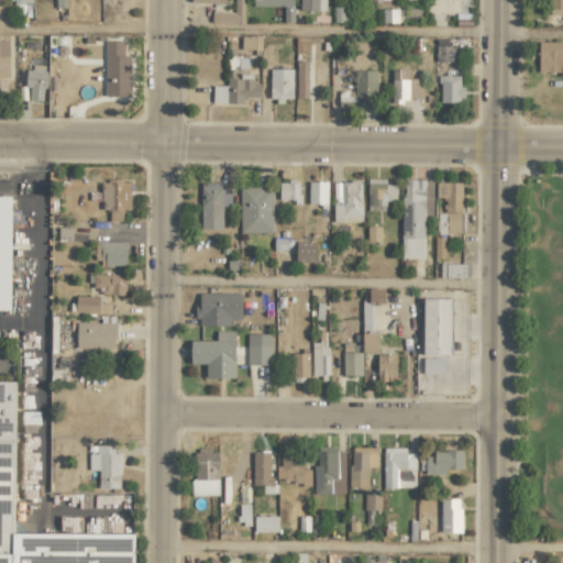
[(243,24),(243,0),(194,0),(195,3),(225,3),(224,0),(233,0),(234,12),(211,12),(211,24),(243,24)]
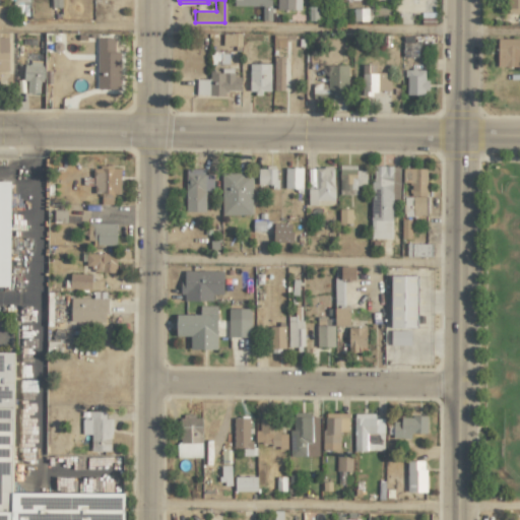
[(233,0),(234,5),(262,6),(262,13),(270,13),(270,0),(233,0)]
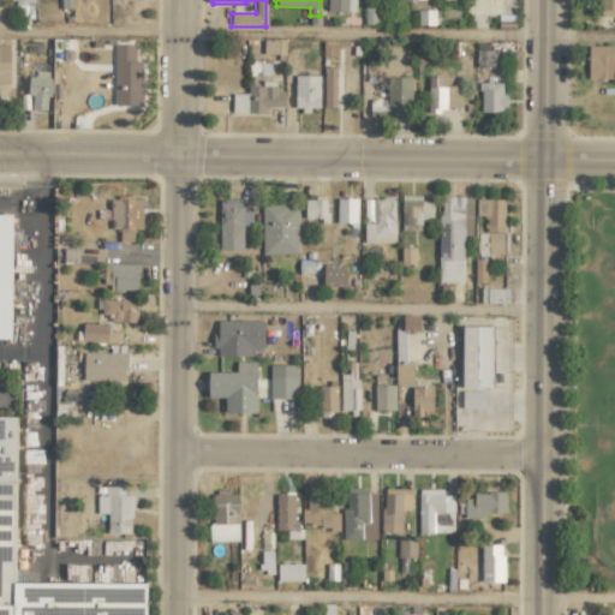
[(356,11),(356,0),(327,0),(328,12),(356,11)]
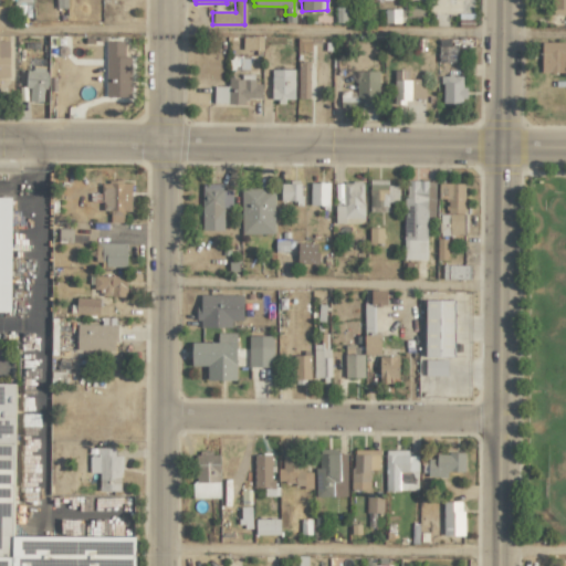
[(565,0),(553,0),(554,13),(565,13),(565,0)]
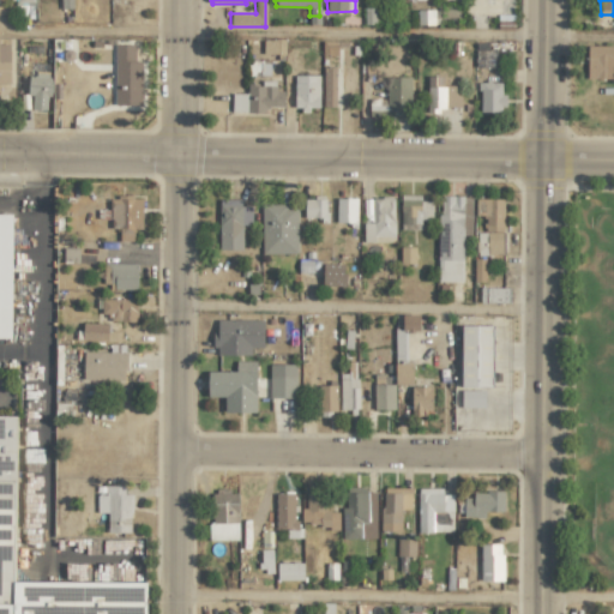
[(140,61),(134,61),(134,44),(114,44),(115,106),(142,104),(140,61)]
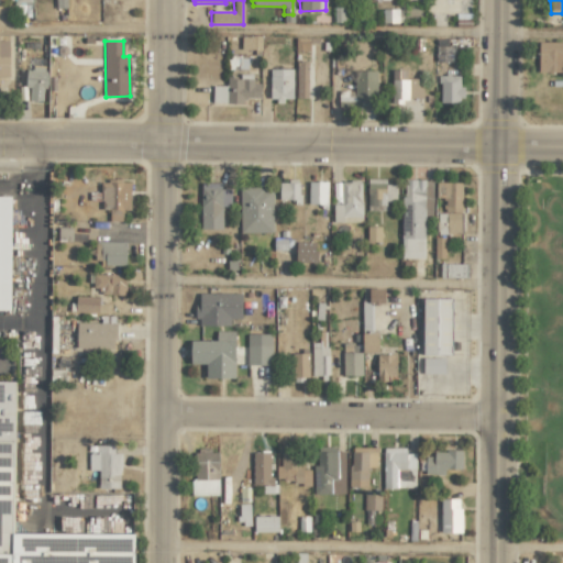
[(539,73),(562,72),(562,42),(538,42),(539,73)]
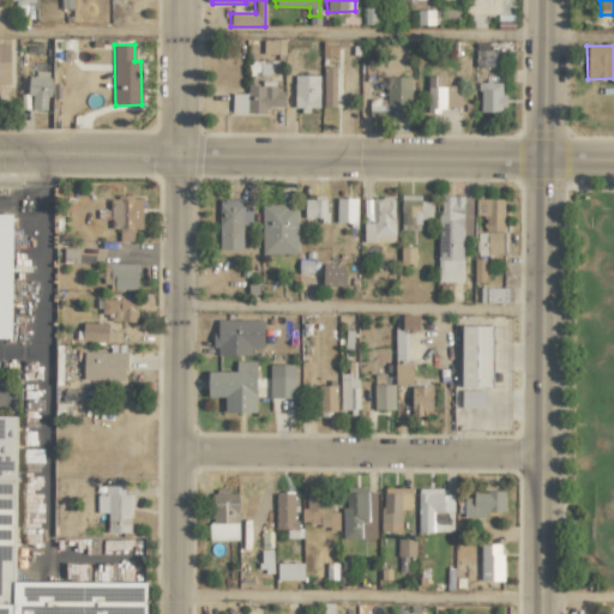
[(493,59),(480,58),(480,53),(477,52),(475,65),(492,67),(493,59)]
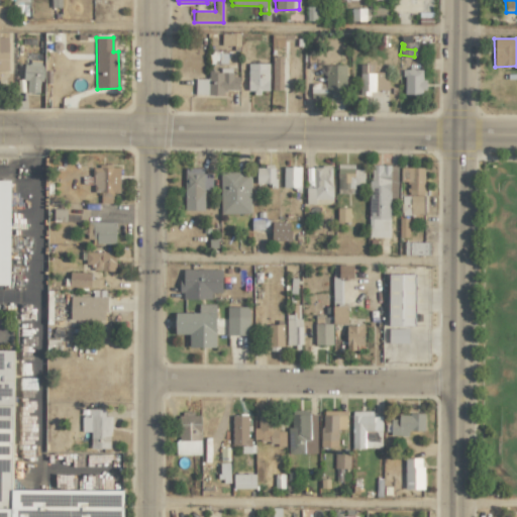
[(272,90),(282,90),(283,57),(273,57),(272,90)]
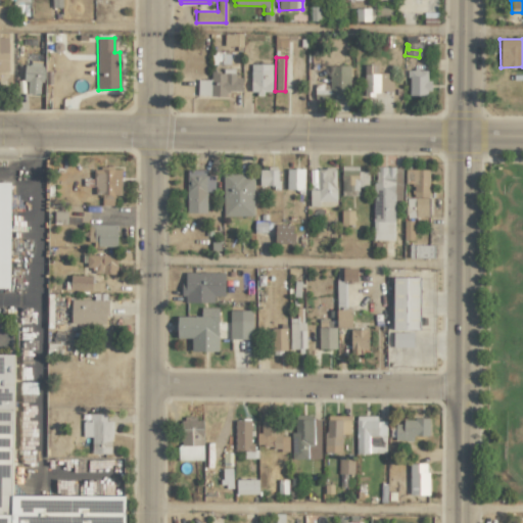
[(272,63),(250,64),(251,93),(272,93),(272,63)]
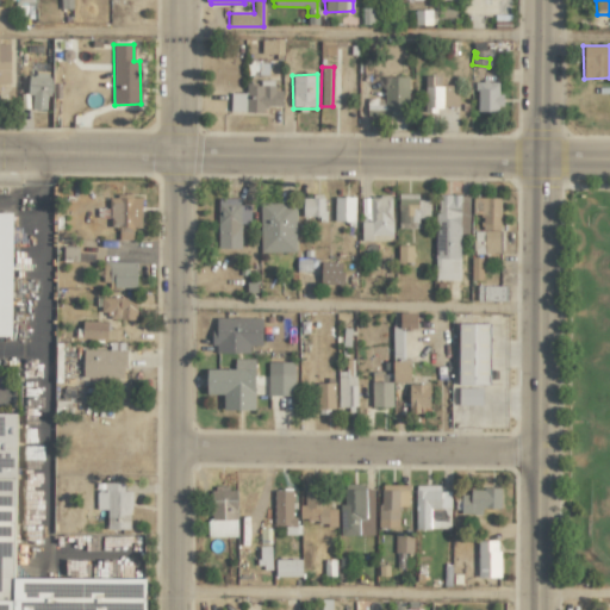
[(440,76),(424,75),(423,109),(458,110),(458,86),(440,85),(440,76)]
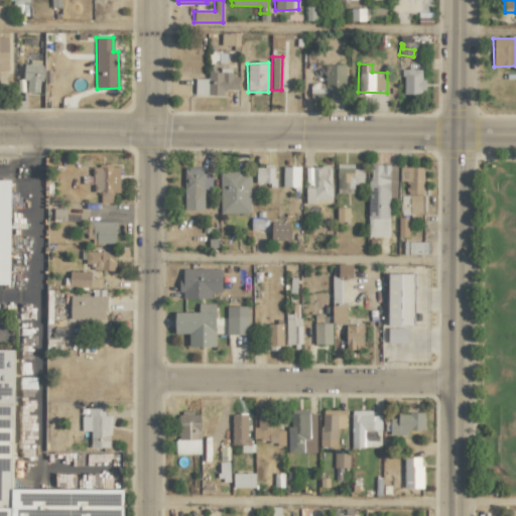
[(43,82),(43,65),(23,65),(23,81),(26,81),(26,93),(38,93),(39,82),(43,82)]
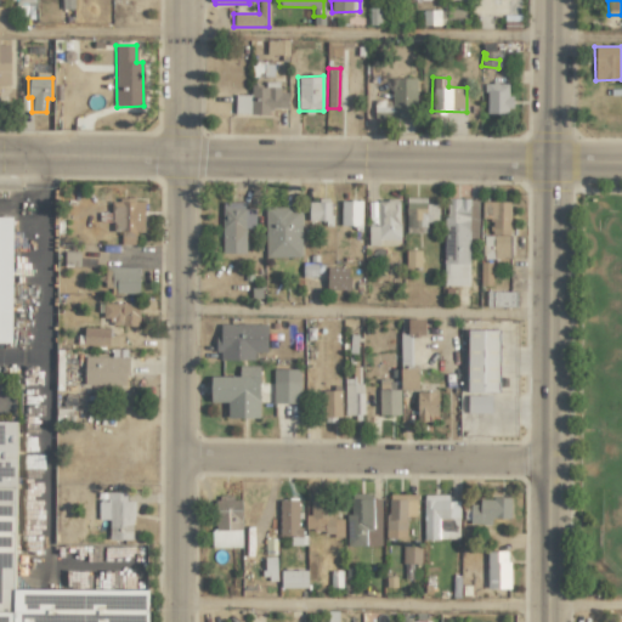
[(417,78),(393,78),(391,117),(416,118),(417,78)]
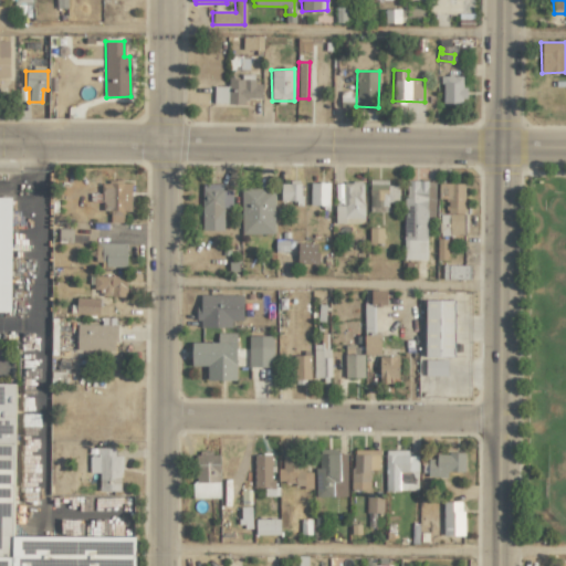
[(463,75),(441,76),(442,104),(464,103),(463,75)]
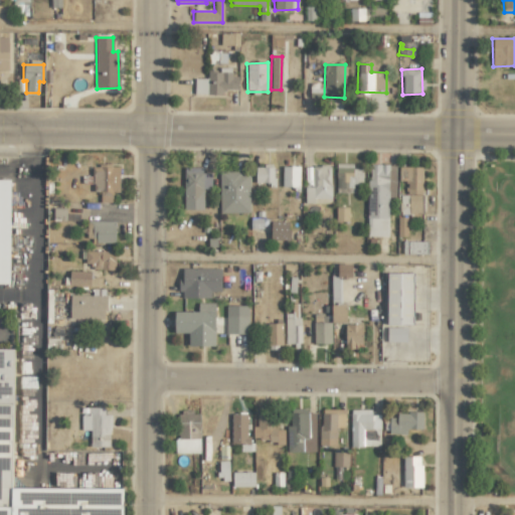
[(224,95),(224,90),(237,90),(237,70),(220,70),(207,70),(207,78),(194,78),(194,95),(224,95)]
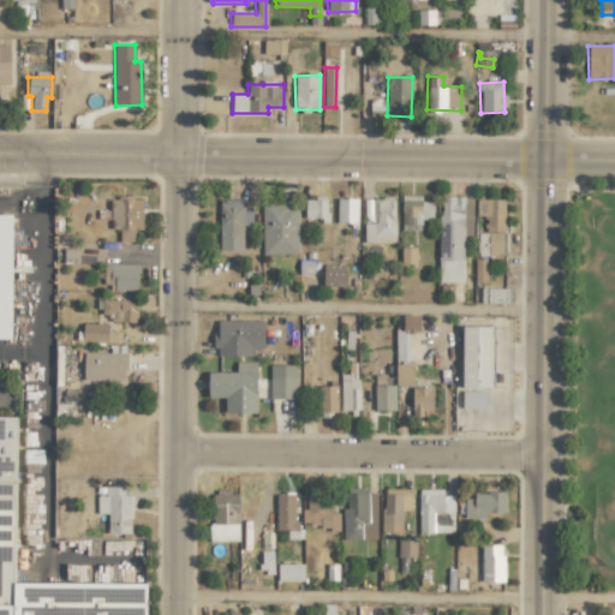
[(433,220),(433,202),(421,201),(422,195),(401,195),(400,231),(421,231),(421,220),(433,220)]
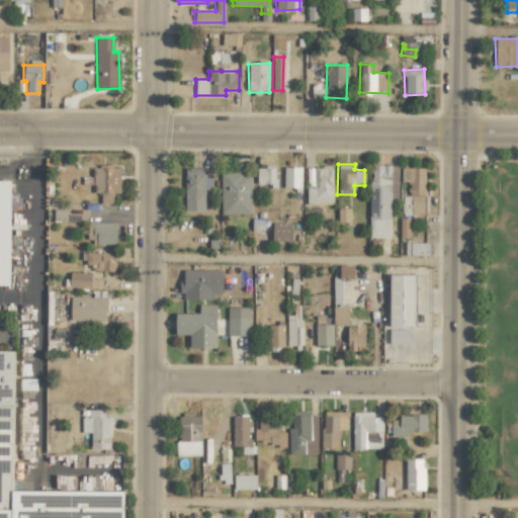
[(390,238),(391,198),(398,198),(398,166),(369,165),(369,238),(390,238)]
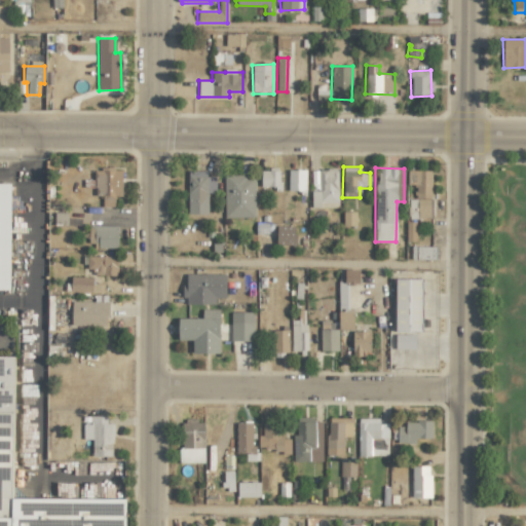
[(95,168),(95,195),(103,195),(102,207),(114,207),(114,196),(122,196),(122,170),(95,168)]
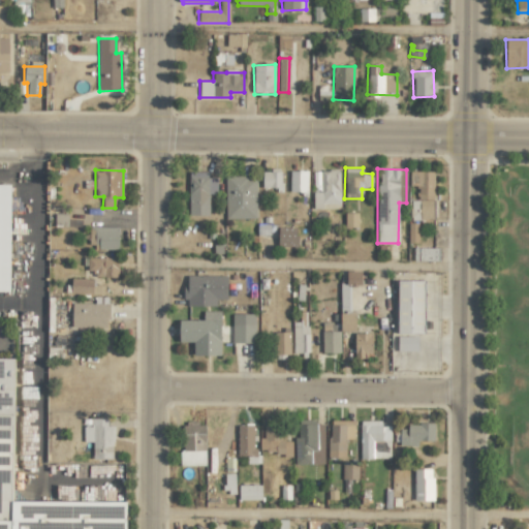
[(289,191),(307,192),(308,170),(289,170),(289,191)]
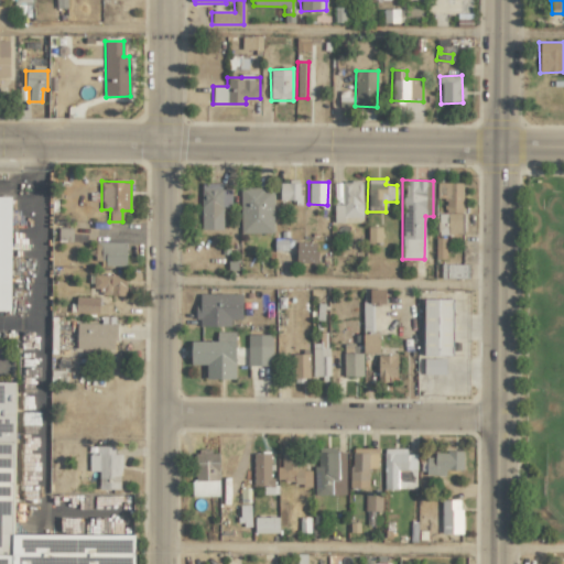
[(335,223),(344,221),(344,218),(362,217),(361,182),(334,182),(335,223)]
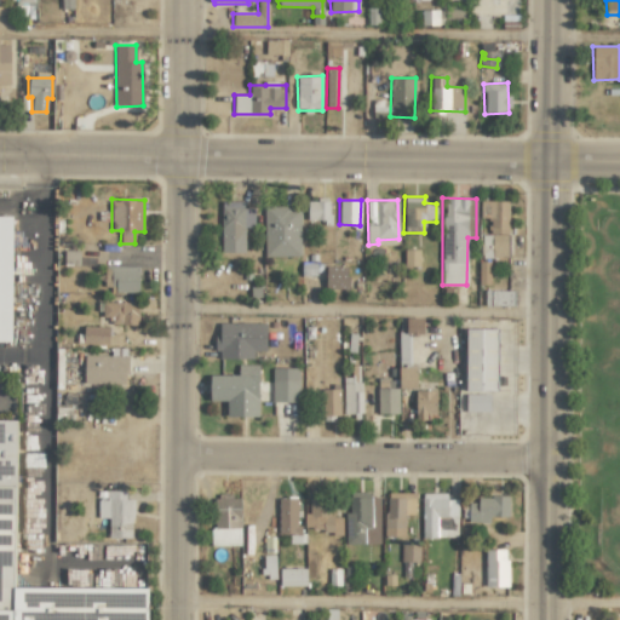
[(220,252),(245,252),(246,228),(253,228),(254,208),(244,208),(244,201),(222,201),(220,252)]
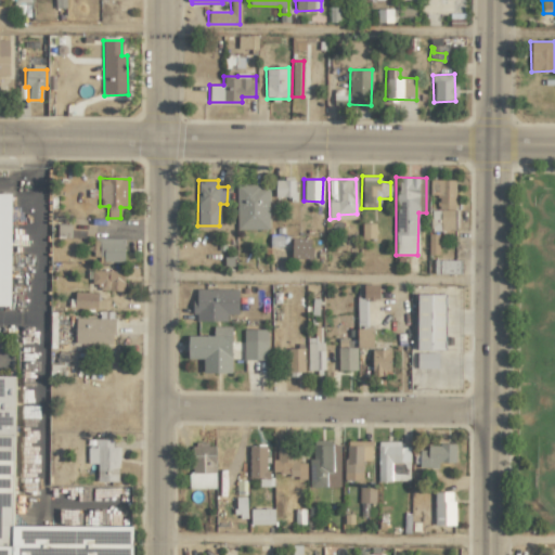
[(274,196),(295,197),(295,181),(275,180),(274,196)]
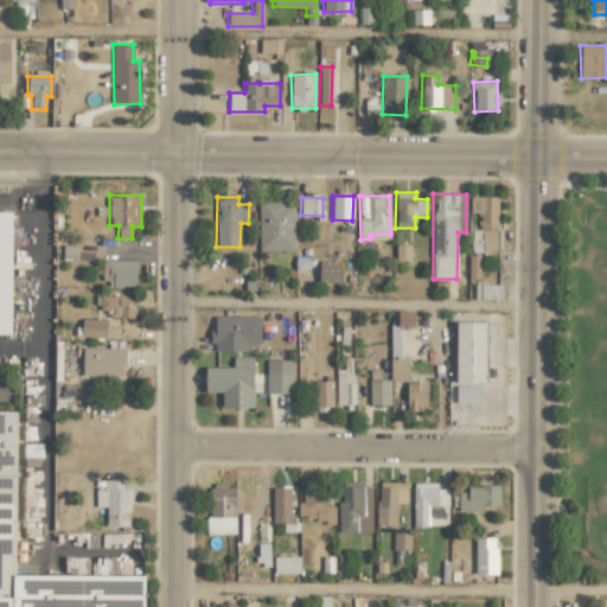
[(498,228),(498,197),(471,197),(471,213),(479,213),(479,228),(498,228)]
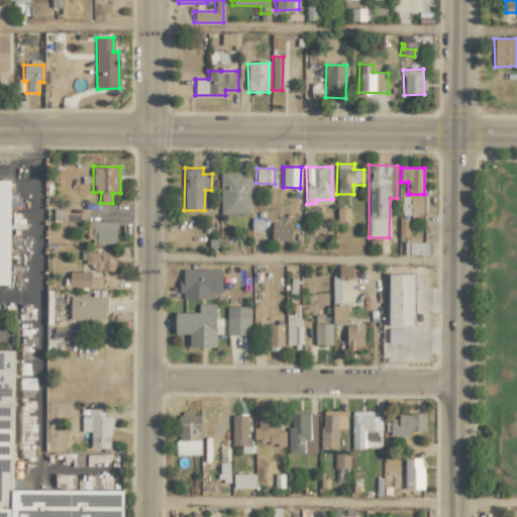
[(219,173),(220,214),(250,213),(250,172),(219,173)]
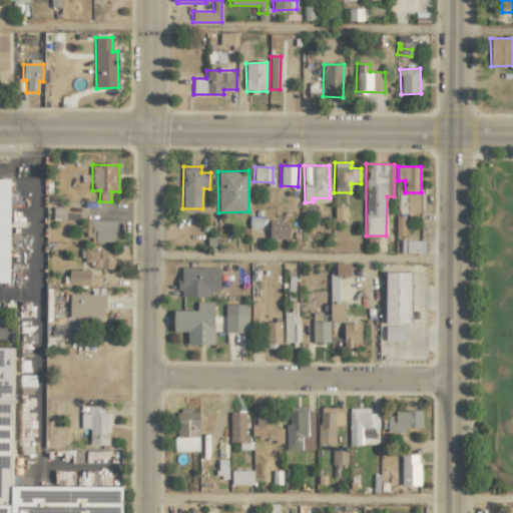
[(11,179),(0,178),(0,283),(9,284),(11,179)]
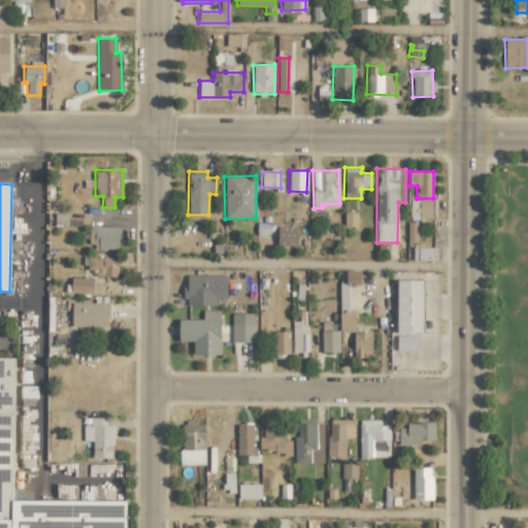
[(431,220),(432,200),(410,200),(409,220),(431,220)]
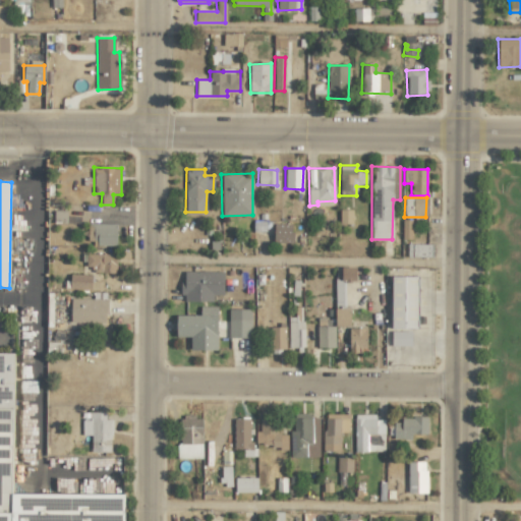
[(339,224),(352,224),(352,210),(340,210),(339,224)]
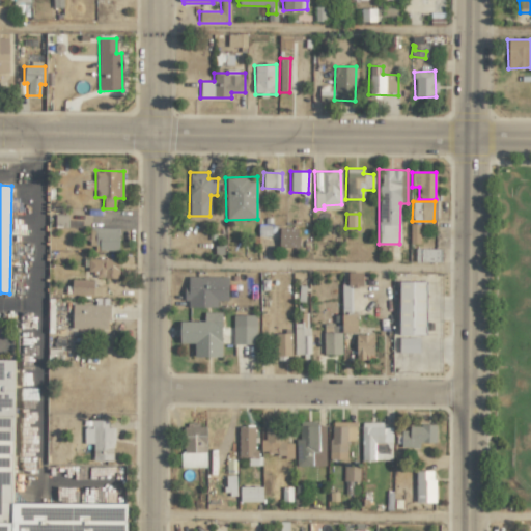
[(118,250),(118,228),(89,228),(89,249),(118,250)]
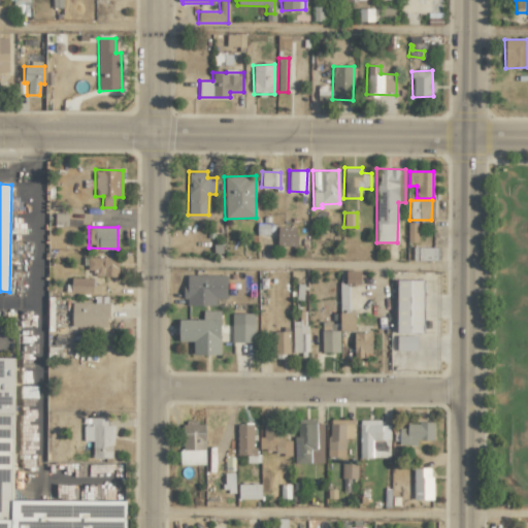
[(277,245),(297,246),(297,227),(277,227),(277,245)]
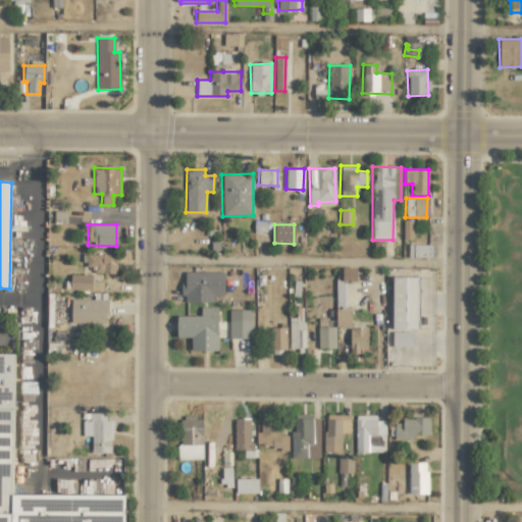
[(433,257),(433,245),(408,245),(408,257),(433,257)]
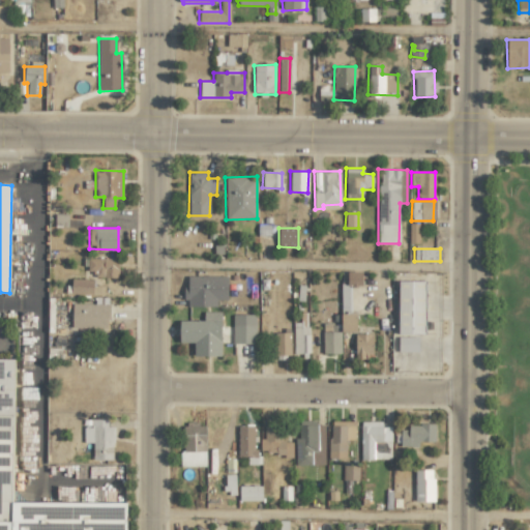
[(118,277),(118,259),(88,258),(88,271),(96,271),(95,277),(118,277)]
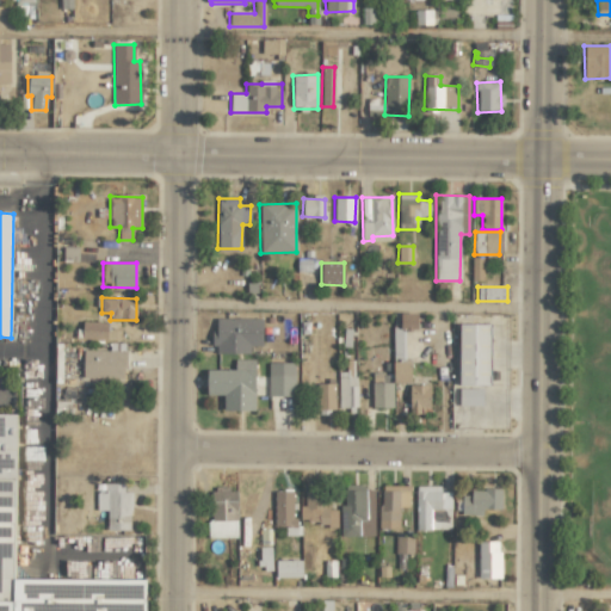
[(417,314),(394,313),(393,321),(401,321),(401,328),(417,329),(417,314)]
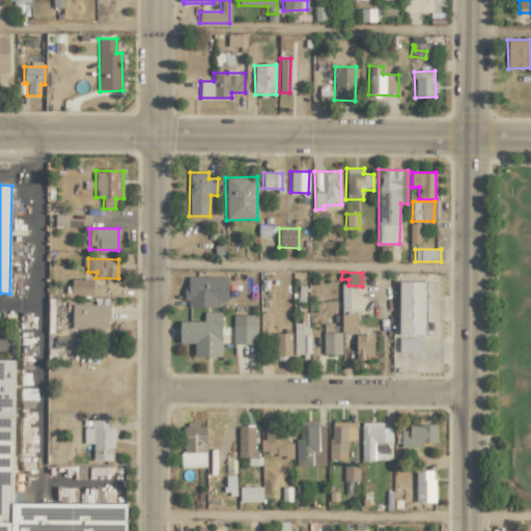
[(185,307),(217,307),(217,301),(228,301),(228,276),(188,277),(188,286),(185,286),(185,307)]
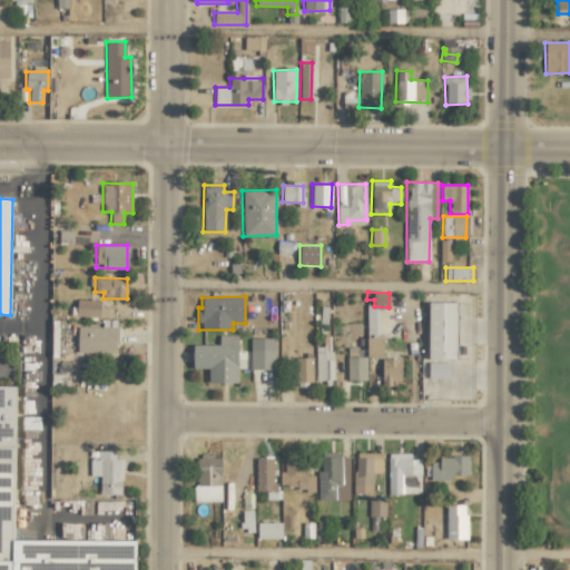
[(76,316),(110,317),(111,308),(100,307),(100,301),(77,300),(76,316)]
